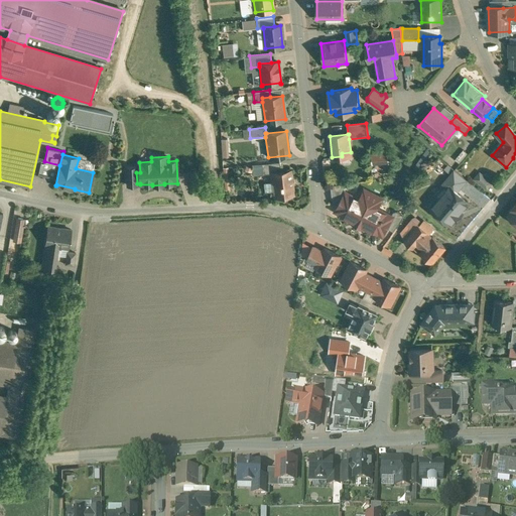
[(277,162),(261,164),(263,175),(271,174),(271,172),(278,171),(277,162)]
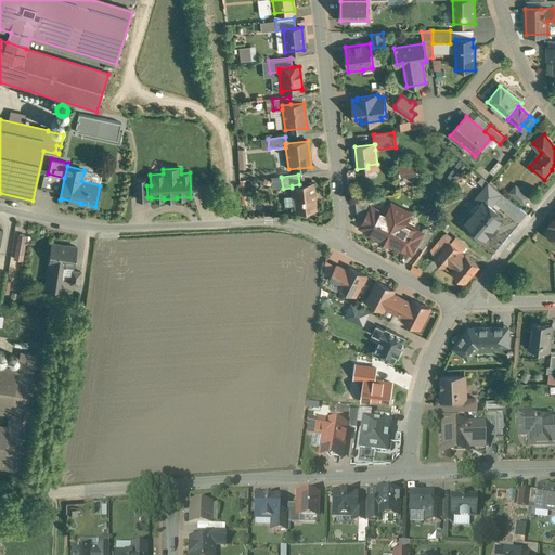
[(146,180),(137,180),(137,199),(147,199),(147,197),(146,185),(146,180)]
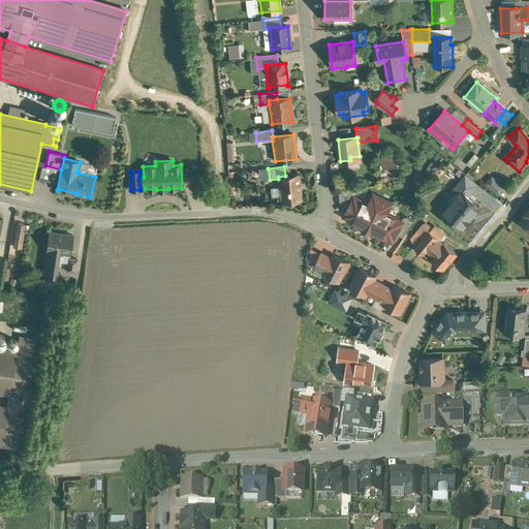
[(285,176),(278,177),(278,179),(281,199),(301,197),(298,175),(285,176)]
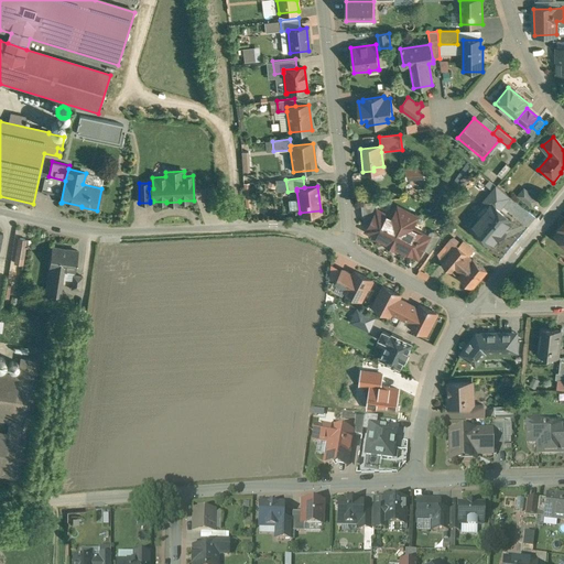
[(510,197),(497,186),(484,202),(494,210),(496,207),(499,209),(510,197)]
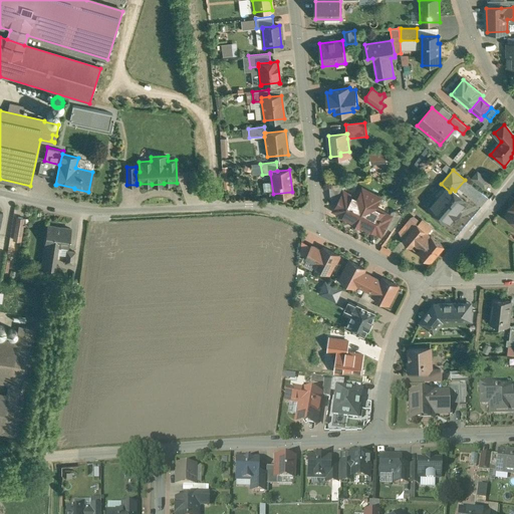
[(490,184),(478,173),(473,179),(485,189),(490,184)]
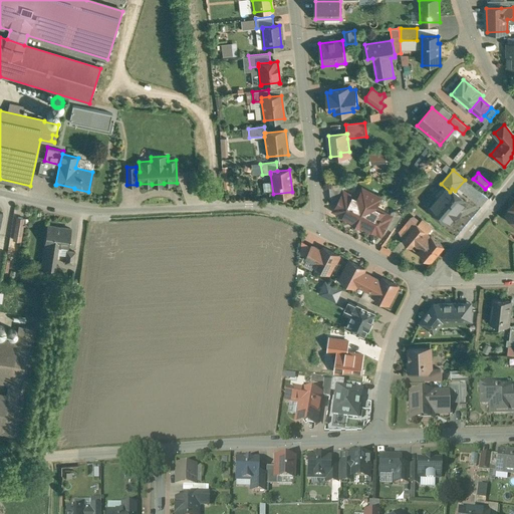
[(347,186),(338,203),(351,210),(355,202),(348,199),(353,190),(347,186)]
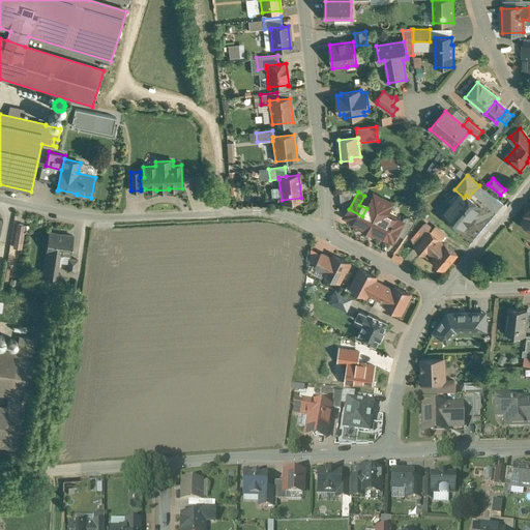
[(391,204),(374,195),(366,208),(362,216),(358,225),(359,225),(359,224),(376,232),(376,233),(392,242),(403,223),(402,222),(401,226),(385,217),(391,204)]
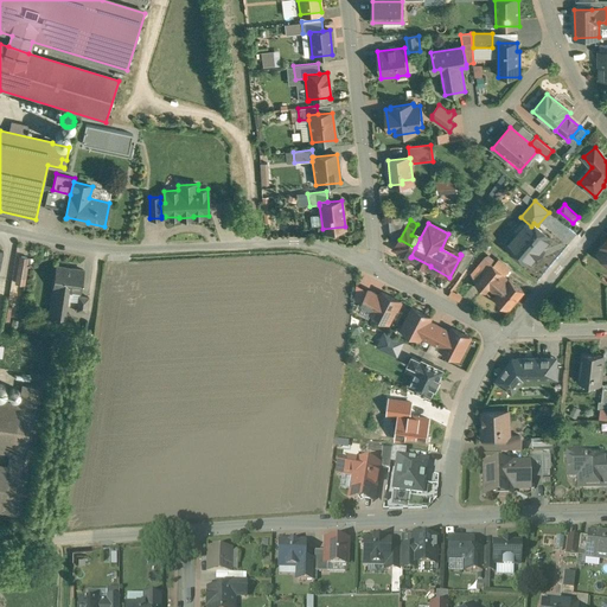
[(531,227),(521,238),(516,235),(508,246),(529,263),(535,256),(535,255),(550,237),(550,238),(551,237),(537,225),(534,223),(531,227)]
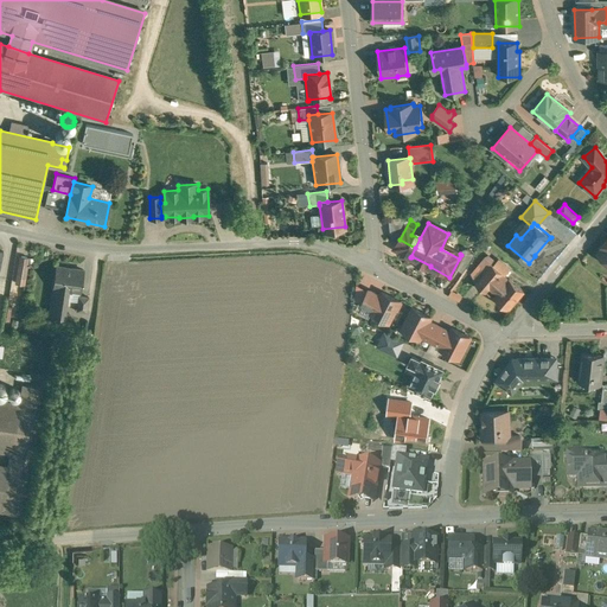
[(29,257),(20,256),(17,278),(26,279),(29,257)]
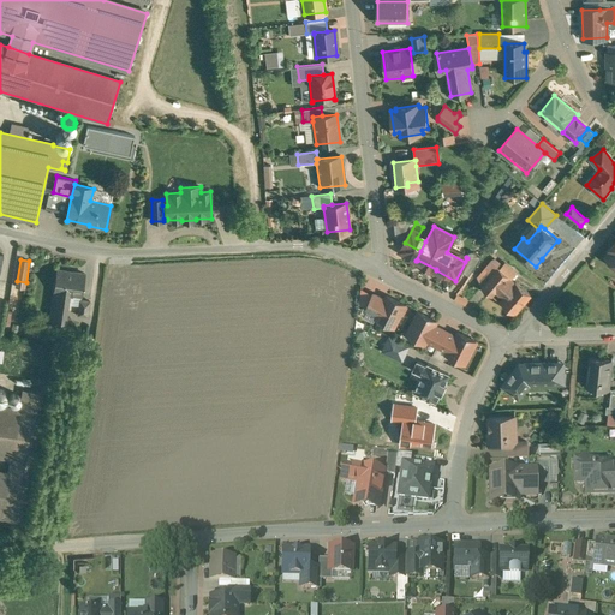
[(499,268),(484,284),(496,293),(508,278),(509,278),(499,268)]
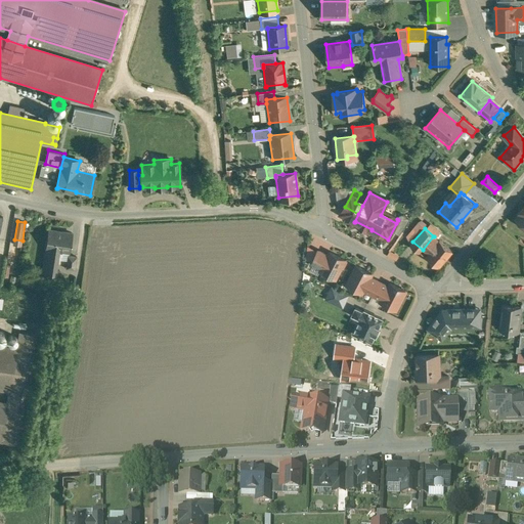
[(73,233),(48,230),(46,249),(43,271),(55,273),(58,251),(70,252),(73,233)]
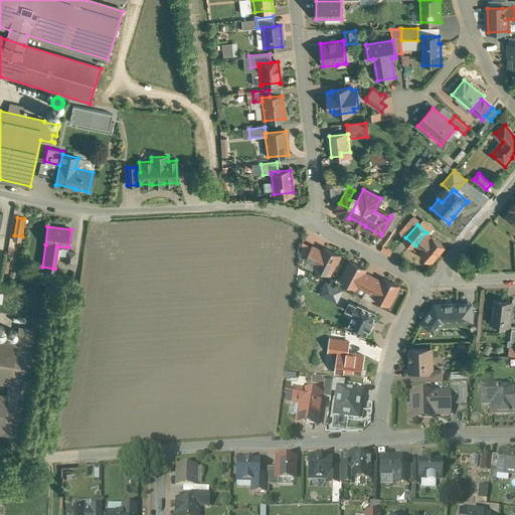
[(432,237),(425,232),(415,245),(420,249),(418,252),(432,264),(445,247),(432,236),(432,237)]
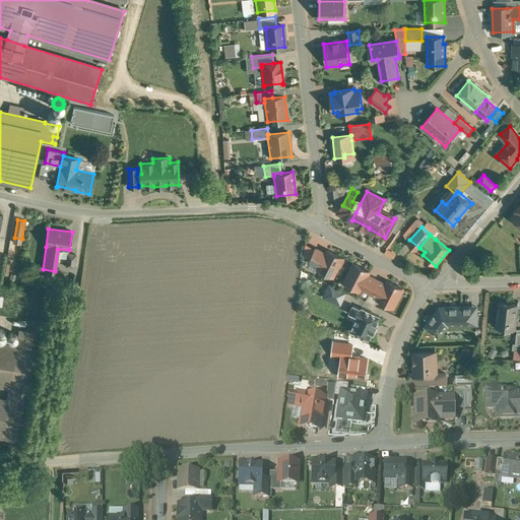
[(325,254),(316,249),(310,261),(319,266),(325,254)]
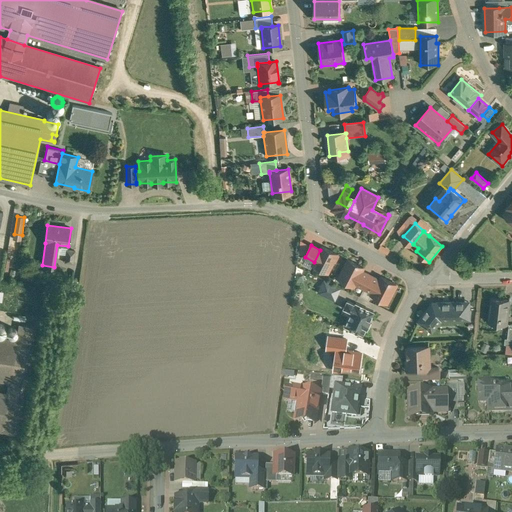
[(338,254),(322,246),(320,250),(314,262),(313,264),(328,272),(338,254)]
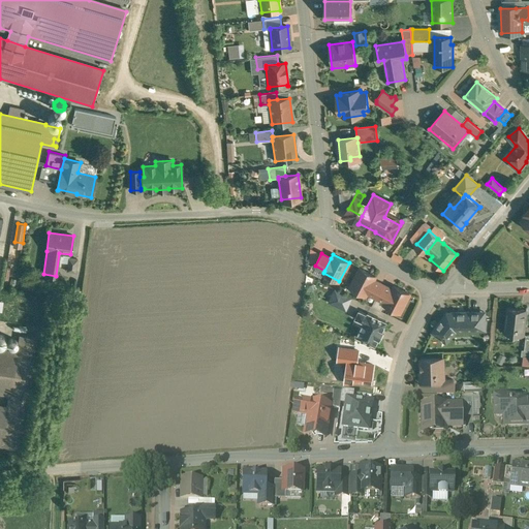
[(78,259),(69,258),(67,271),(75,272),(78,259)]
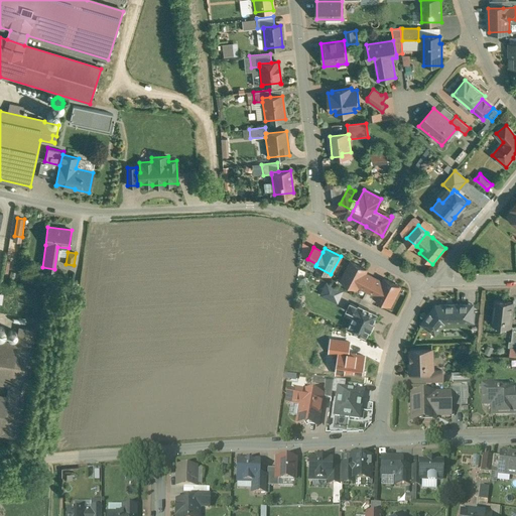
[(366,270),(351,262),(342,280),(357,288),(359,285),(365,273),(366,270)]
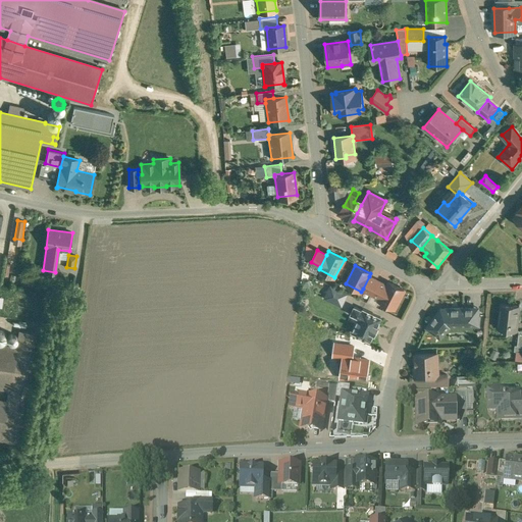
[(378,281),(369,276),(363,289),(371,294),(378,281)]
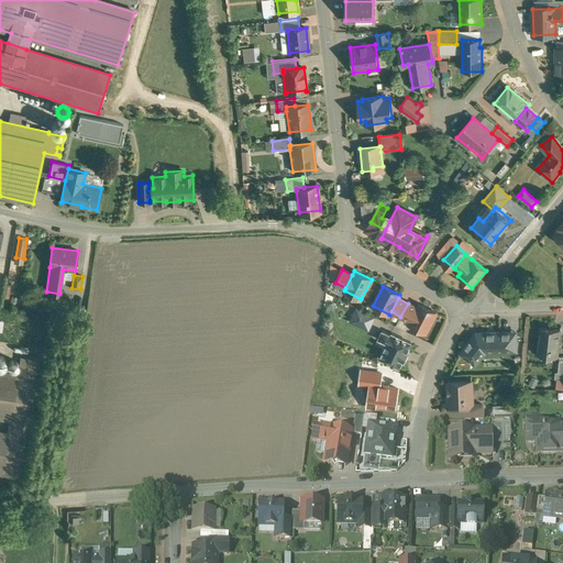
[(417,308),(408,304),(400,317),(410,321),(417,308)]
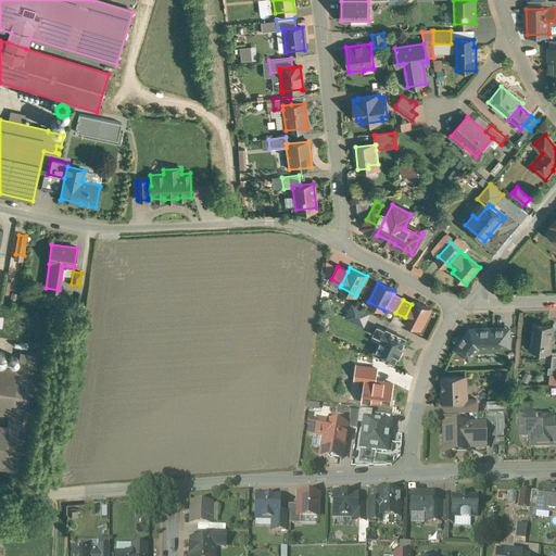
[(367,311),(346,301),(342,310),(363,319),(367,311)]
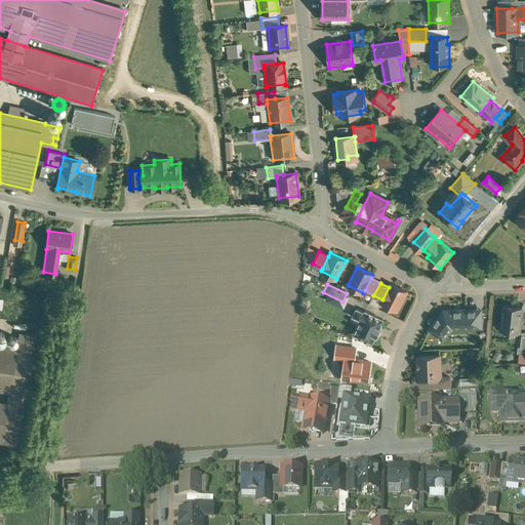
[(382,299),(381,303),(397,311),(406,292),(391,284),(389,287),(382,299)]
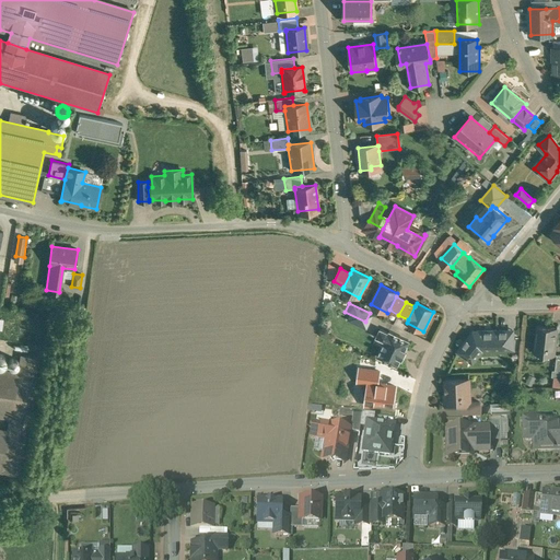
[(388,330),(380,326),(374,336),(383,340),(376,353),(397,364),(409,339),(388,329),(388,330)]
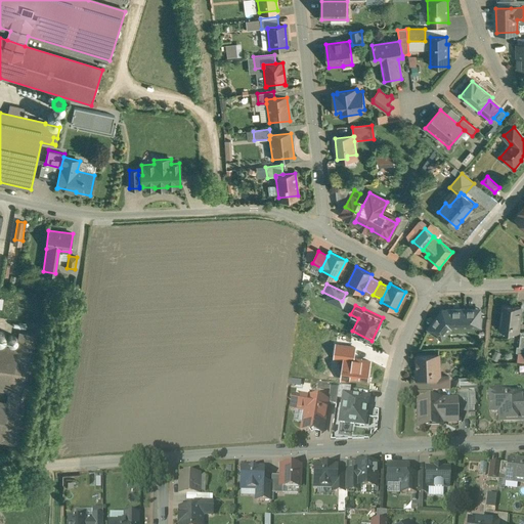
[(522,307),(504,305),(500,331),(519,333),(522,307)]
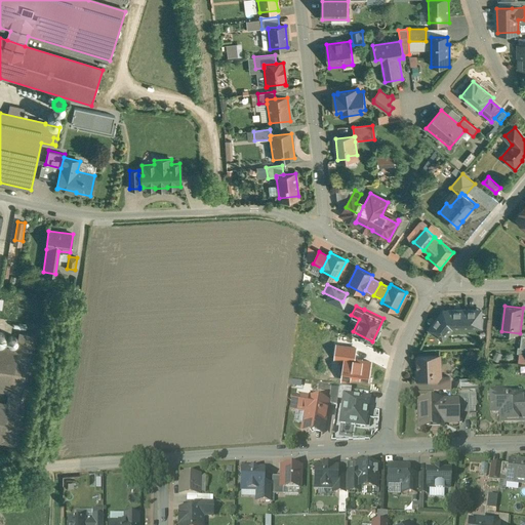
[(481,310),(443,312),(430,329),(443,340),(452,328),(481,327),(481,310)]
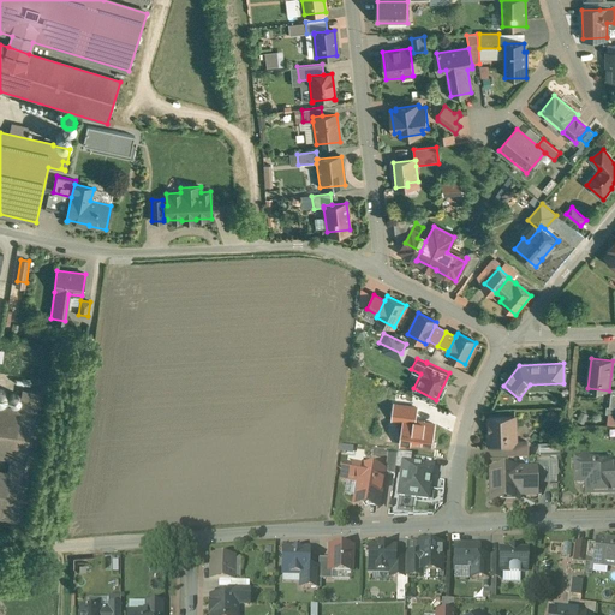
[(49,394),(23,389),(19,411),(21,411),(12,459),(10,473),(4,518),(29,523),(49,394)]
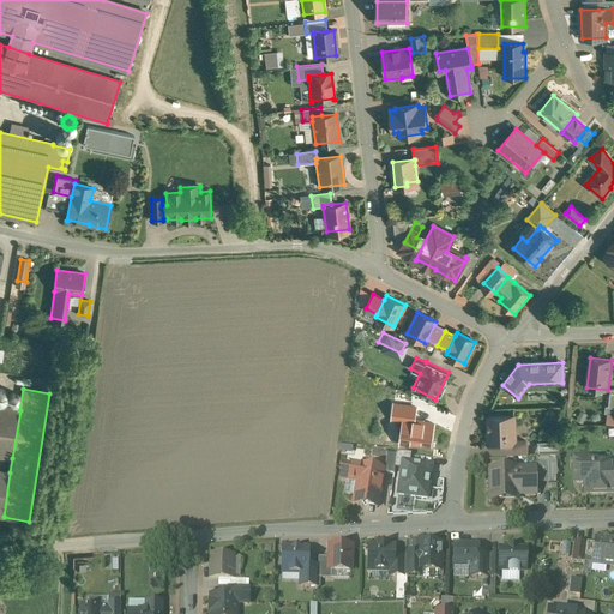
[(19,410),(0,405),(0,456),(12,458),(20,410),(19,410)]
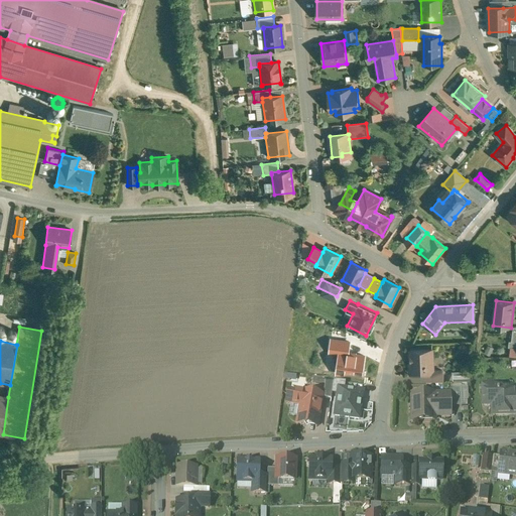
[(432,350),(410,351),(411,363),(409,365),(409,372),(411,373),(411,374),(425,374),(425,379),(442,378),(441,371),(432,371),(432,350)]
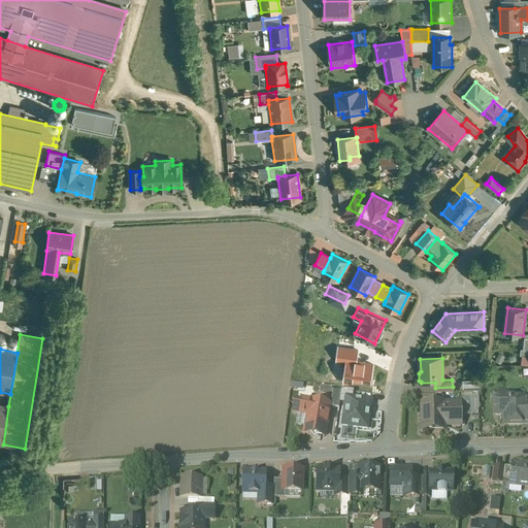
[(341,390),(333,389),(332,395),(331,404),(332,404),(332,408),(329,408),(338,409),(341,390)]
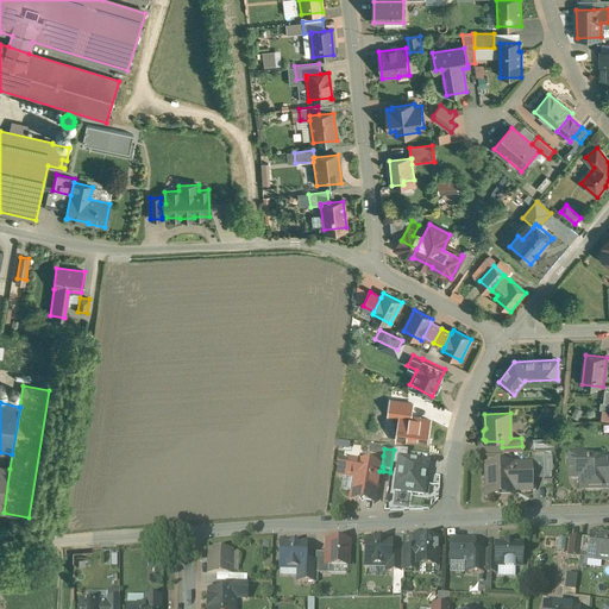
[(407,452),(394,450),(390,472),(391,466),(401,468),(402,460),(406,462),(407,452)]
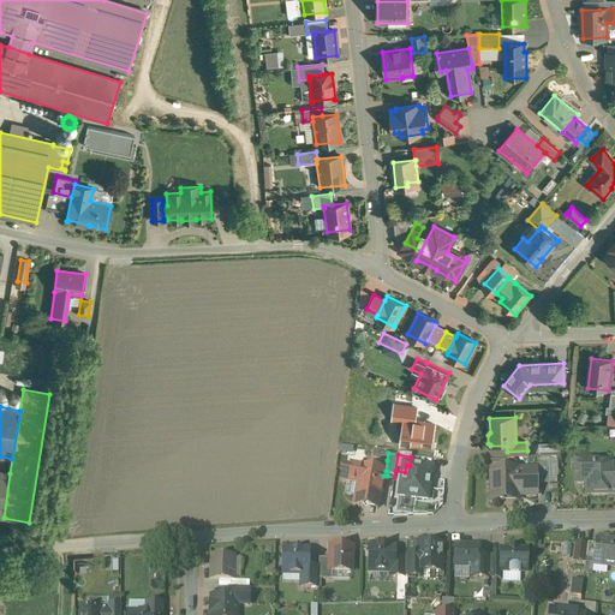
[(611,459),(574,460),(575,473),(585,473),(585,485),(586,495),(605,495),(605,489),(611,489),(611,491),(614,490),(614,473),(613,475),(611,459)]
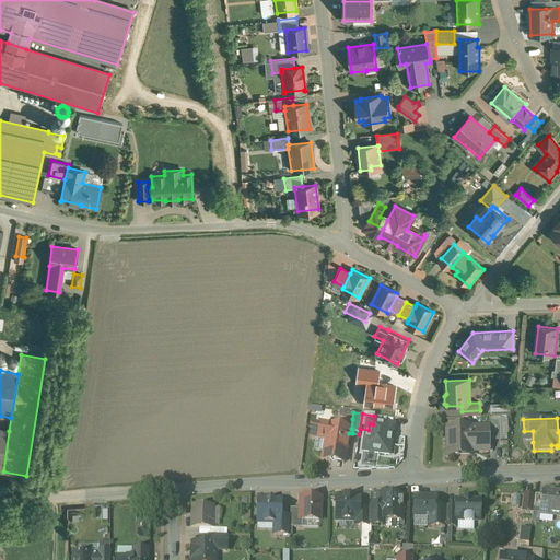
[(500,421),(490,422),(490,428),(488,429),(488,442),(501,442),(500,421)]
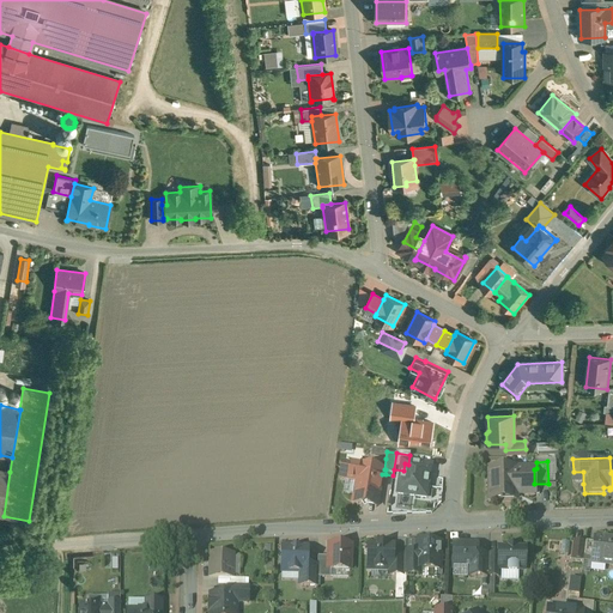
[(408,465),(405,463),(404,471),(400,496),(426,499),(429,479),(430,479),(431,467),(408,465)]
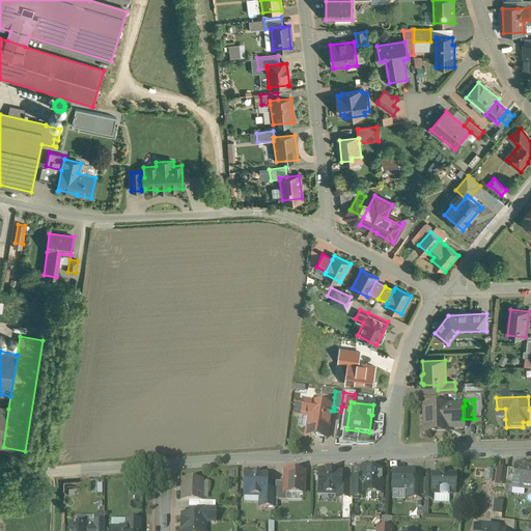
[(331,409),(314,406),(314,407),(297,403),(295,416),(309,418),(306,438),(313,439),(316,437),(316,434),(327,436),(331,411),(331,409)]
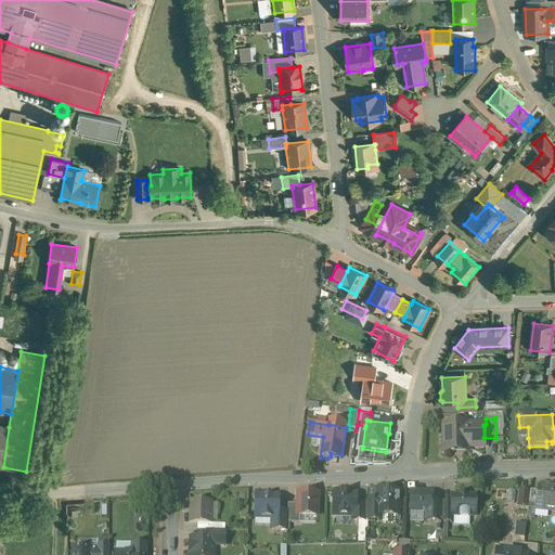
[(483,425),(442,426),(443,454),(467,453),(467,448),(474,448),(474,449),(485,448),(483,438),(483,425)]
